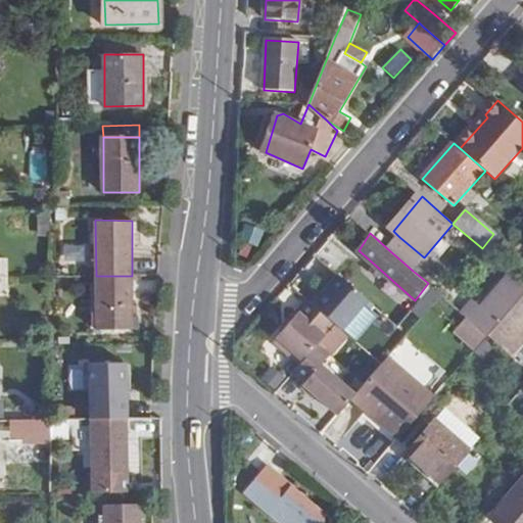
[(490,255),(502,242),(493,234),(482,248),(490,255)]
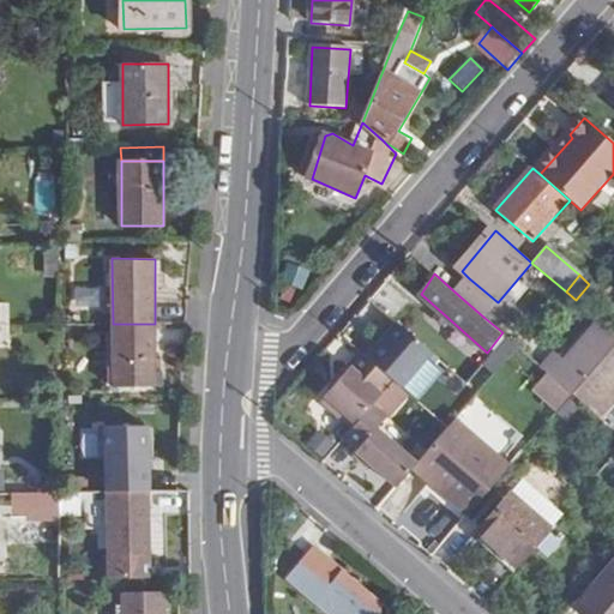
[(485,318),(498,302),(469,278),(457,294),(485,318)]
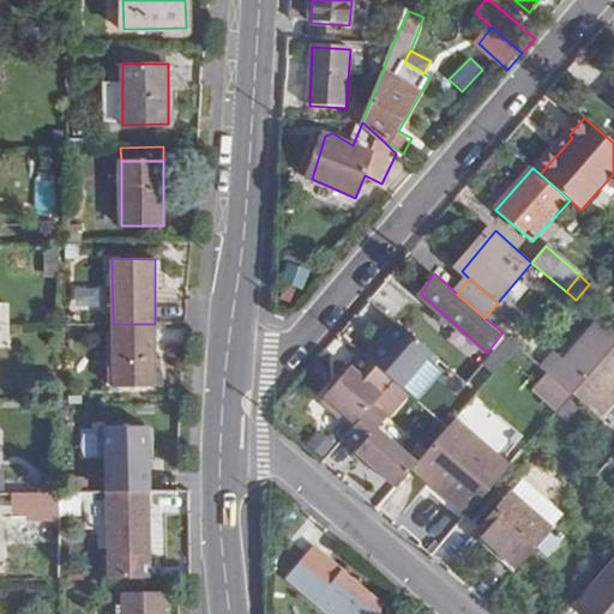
[(434,354),(397,319),(366,354),(396,381),(403,389),(434,354)]
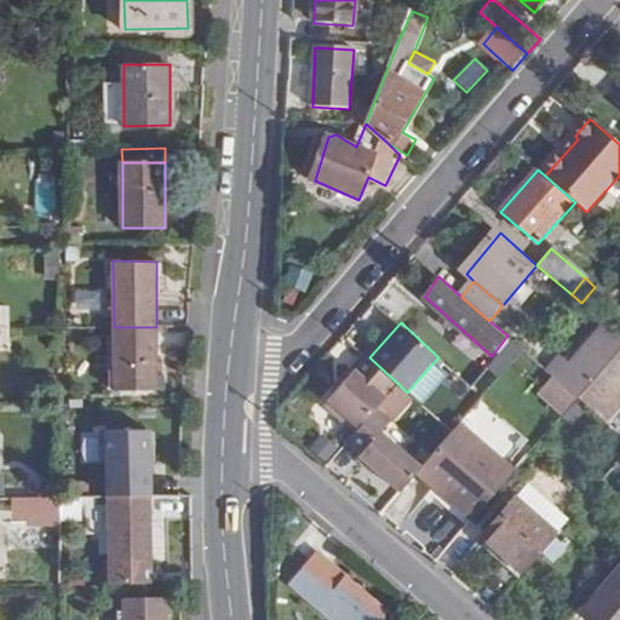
[(115,391),(158,391),(156,327),(114,327),(115,391)]
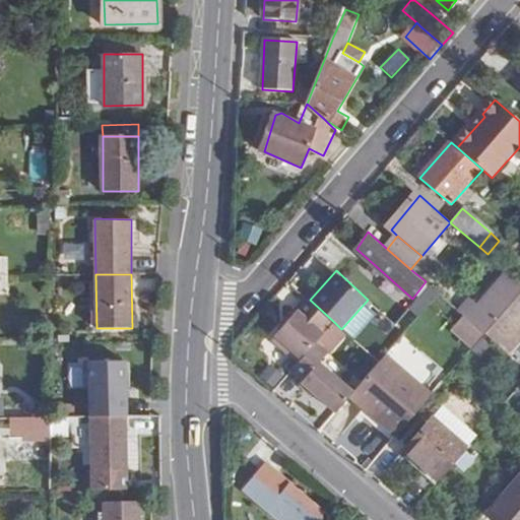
[(485,334),(519,295),(519,281),(511,274),(481,308),(468,296),(456,308),(463,314),(485,334)]
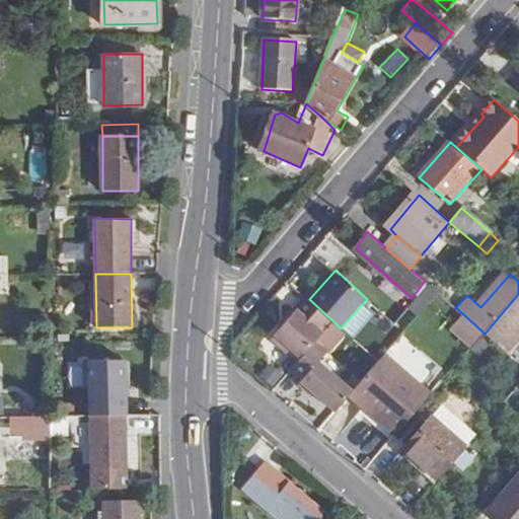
[(518,342),(518,294),(485,334),(509,354),(518,342)]
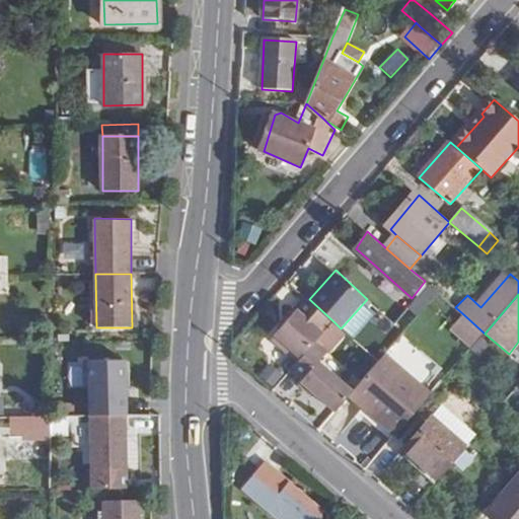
[(318,341),(335,322),(309,299),(273,340),(299,363),(318,341)]
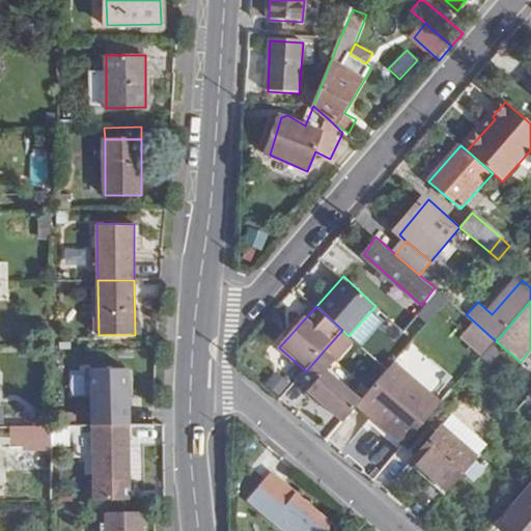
[(486,353),(496,341),(473,320),(459,337),(482,358),(486,353)]
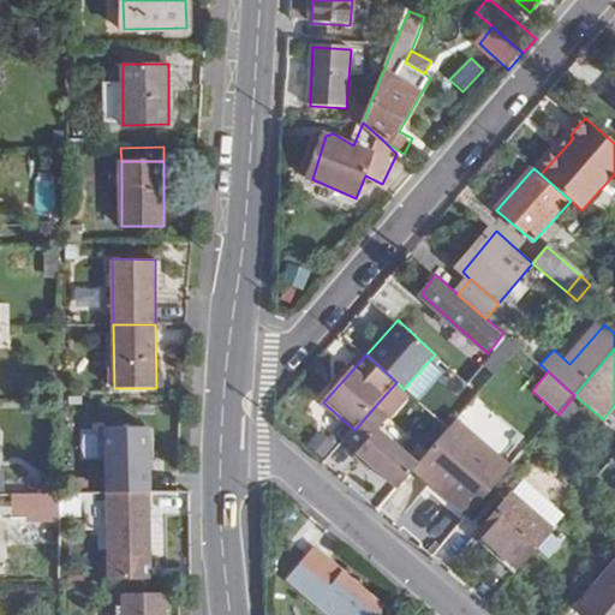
[(377,404),(354,430),(346,440),(358,449),(353,454),(395,490),(413,470),(418,465),(419,464),(404,449),(380,429),(392,417),(377,404)]
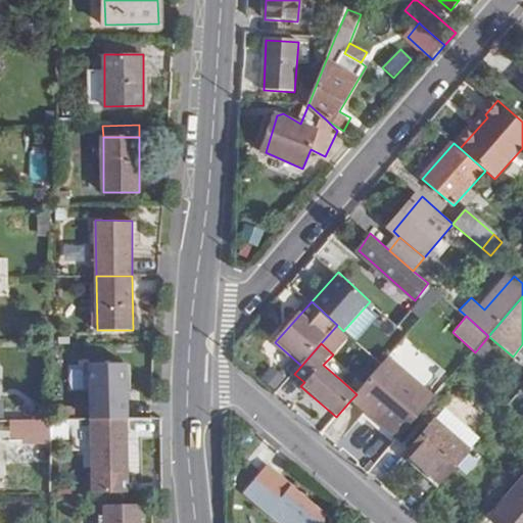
[(398,441),(424,412),(435,398),(388,358),(382,365),(357,394),(355,395),(351,399),(398,441)]
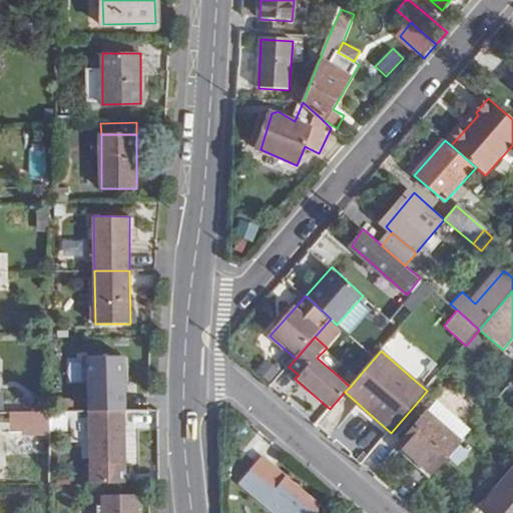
[(124,411),(123,358),(89,358),(90,412),(124,411)]
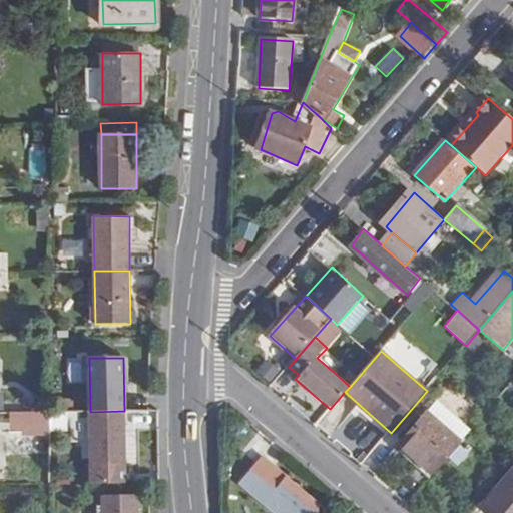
[(257,373),(270,382),(280,369),(266,360),(257,373)]
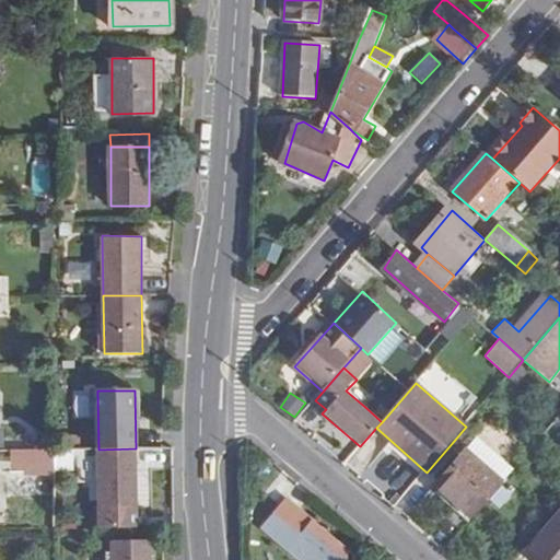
[(503,483),(514,470),(477,438),(465,452),(503,483)]
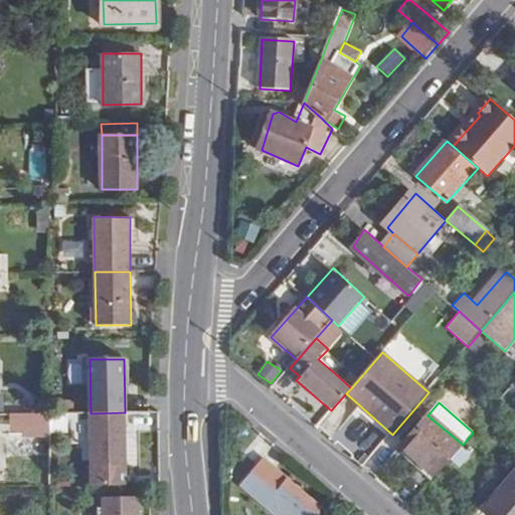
[(126,485),(125,412),(91,413),(69,413),(70,444),(81,443),(81,461),(91,461),(92,486),(126,485)]
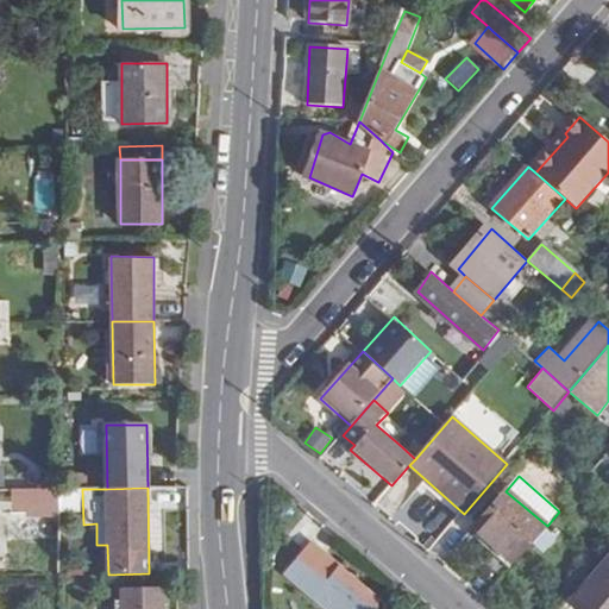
[(63,489),(33,490),(35,513),(63,513),(63,489)]
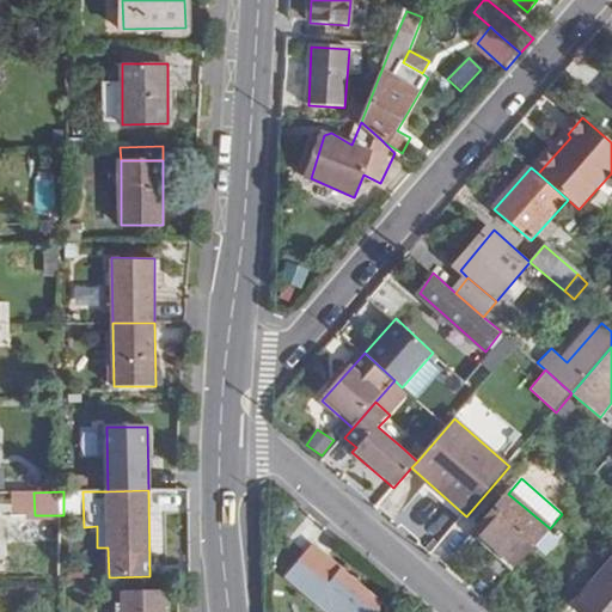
[(508,494),(476,532),(515,568),(550,528),(508,494)]
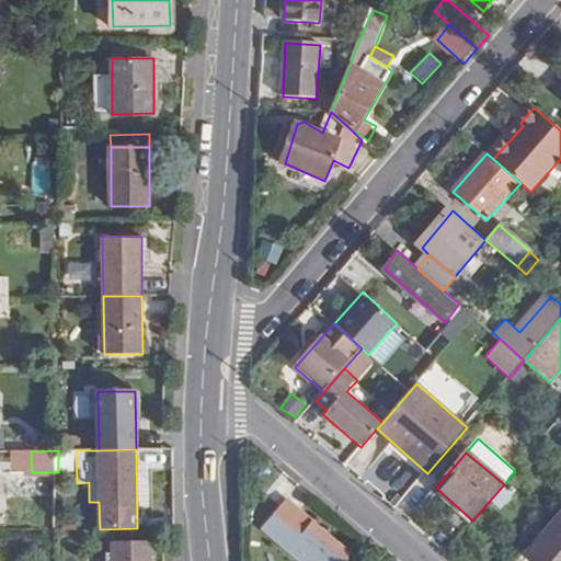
[(278,539),(302,560),(347,560),(353,556),(301,512),(278,539)]
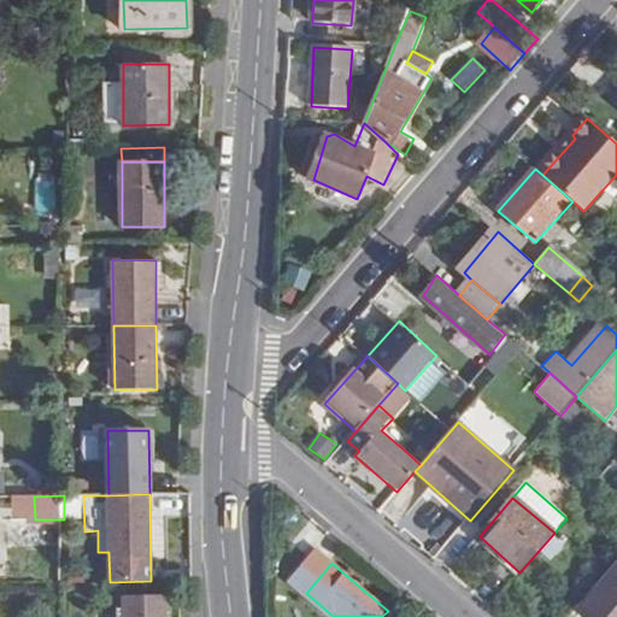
[(587,616),(616,616),(616,569),(581,611),(587,616)]
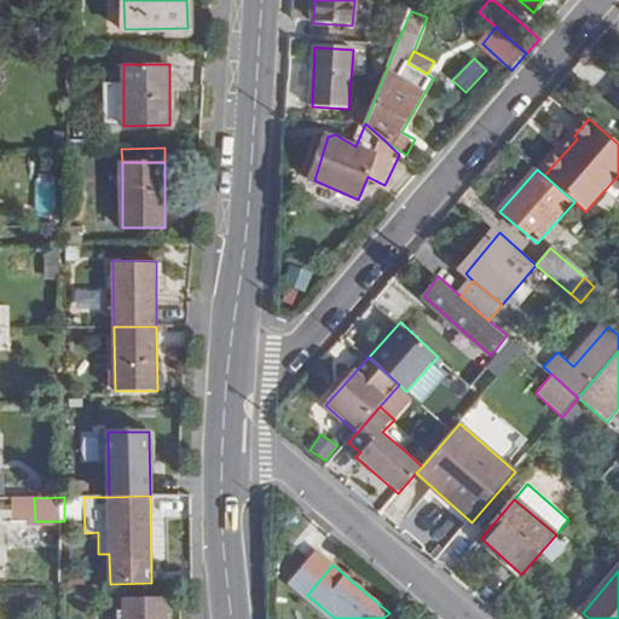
[(163,618),(163,601),(122,601),(122,618),(163,618)]
